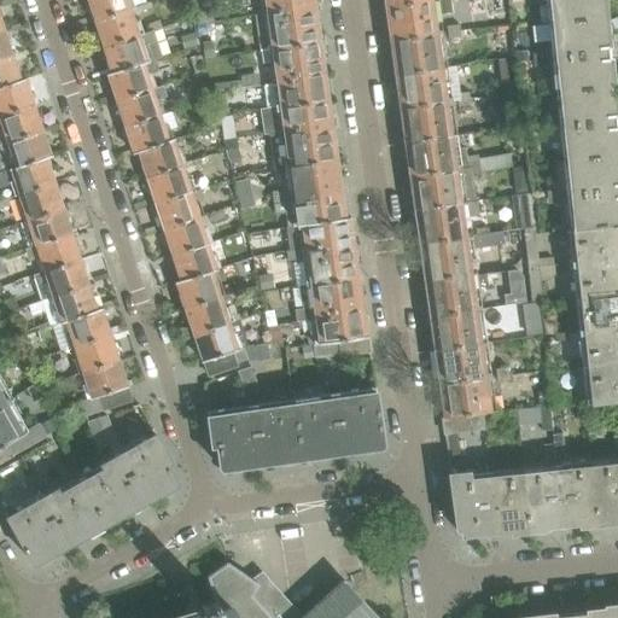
[(130,11),(127,0),(87,0),(94,22),(130,11)]
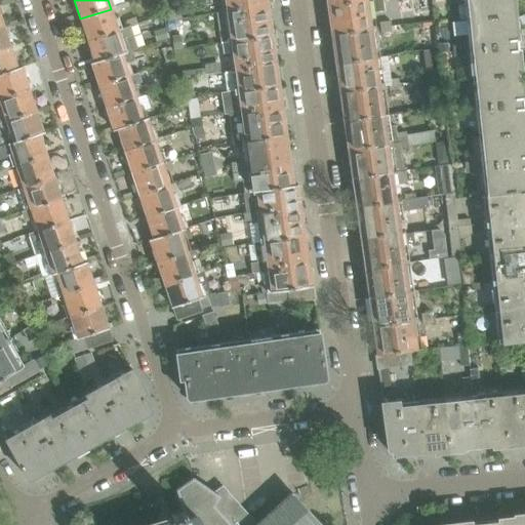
[(182,18),(172,0),(161,2),(164,16),(165,21),(182,18)]
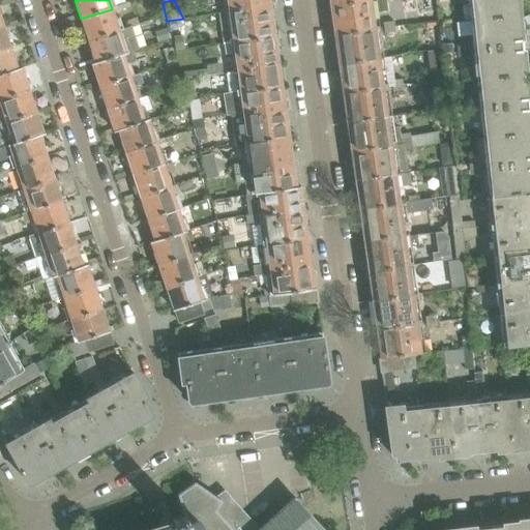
[(270,9),(269,0),(226,0),(233,41),(274,36),(270,9)]
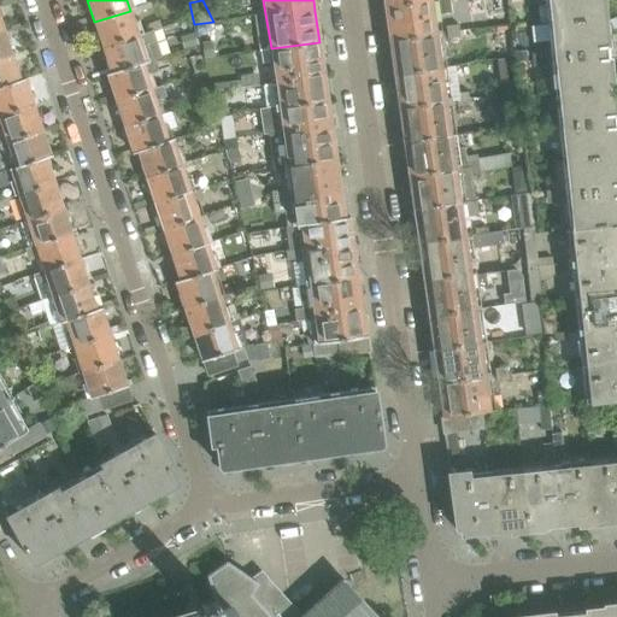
[(440,69),(435,34),(433,17),(451,13),(448,0),(434,0),(386,7),(389,37),(391,46),(394,75),(440,69)]
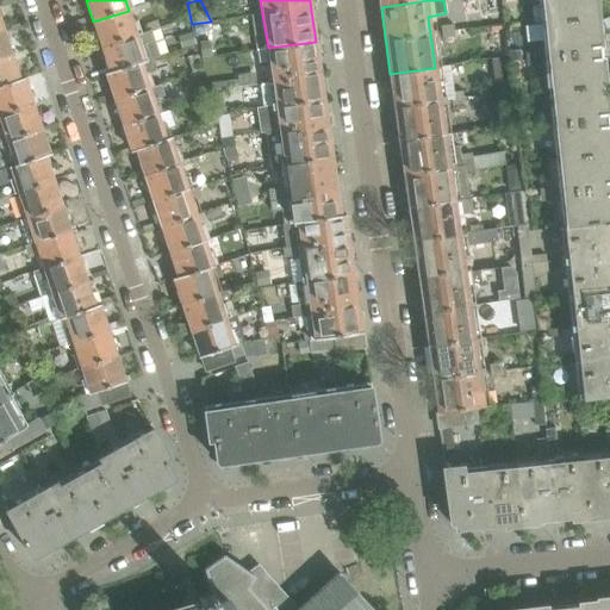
[(597,17),(595,0),(543,0),(546,23),(597,17)]
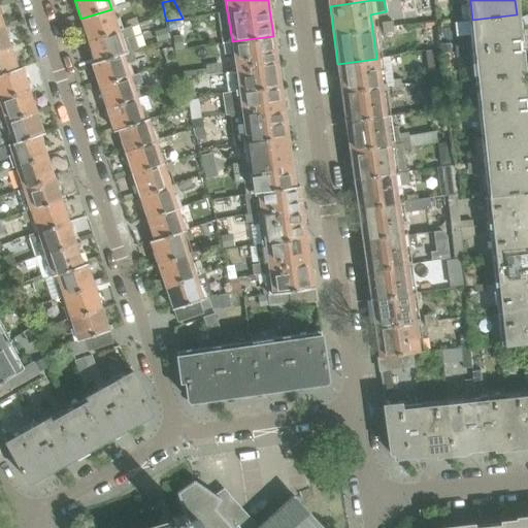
[(118,28),(111,9),(80,19),(89,41),(130,27),(138,25),(136,19),(128,21),(126,26),(118,28)]
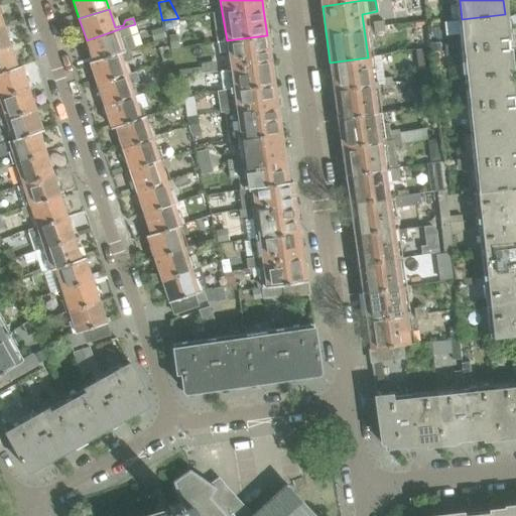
[(425,21),(424,13),(405,16),(406,24),(425,21)]
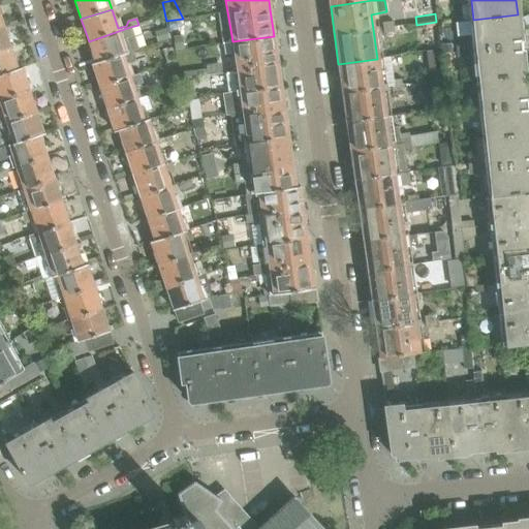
[(524,73),(519,16),(518,14),(473,20),(480,80),(524,73)]
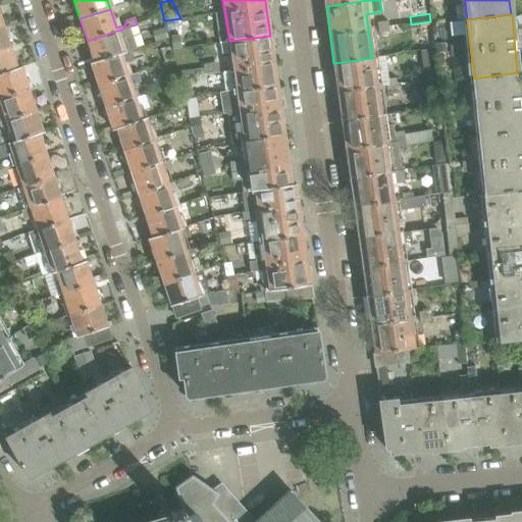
[(166,29),(164,20),(163,16),(155,18),(158,31),(166,29)]
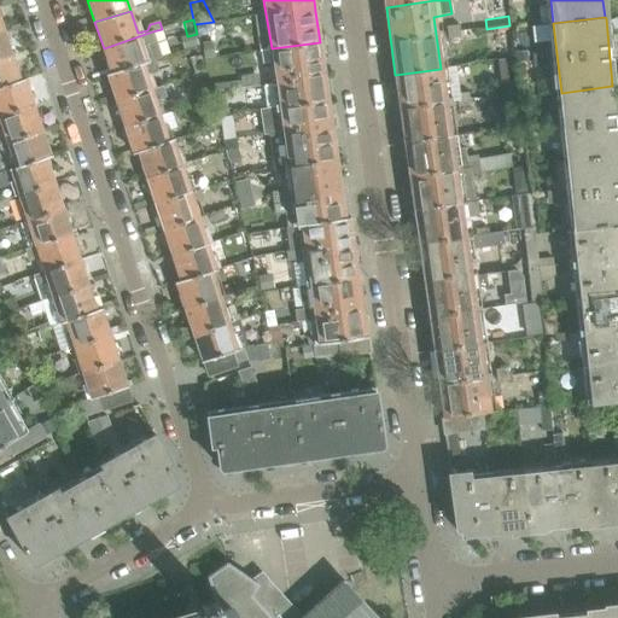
[(0,59),(12,56),(4,30),(0,30),(0,59)]
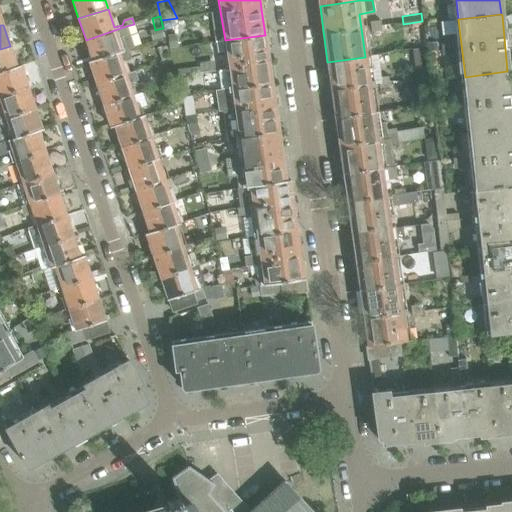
[(133,47),(126,26),(86,40),(92,61),(133,47)]
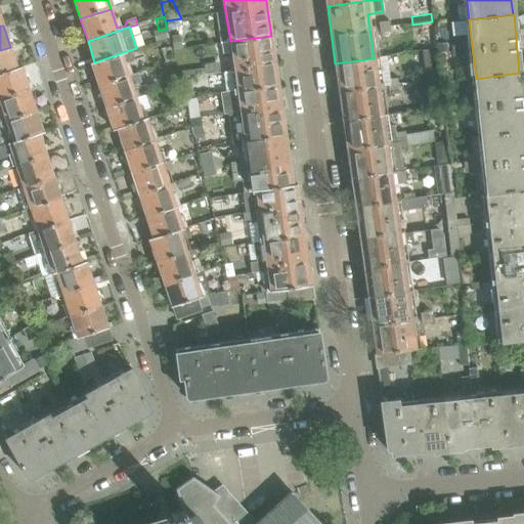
[(278,85),(273,50),(271,36),(230,41),(237,91),(278,85)]
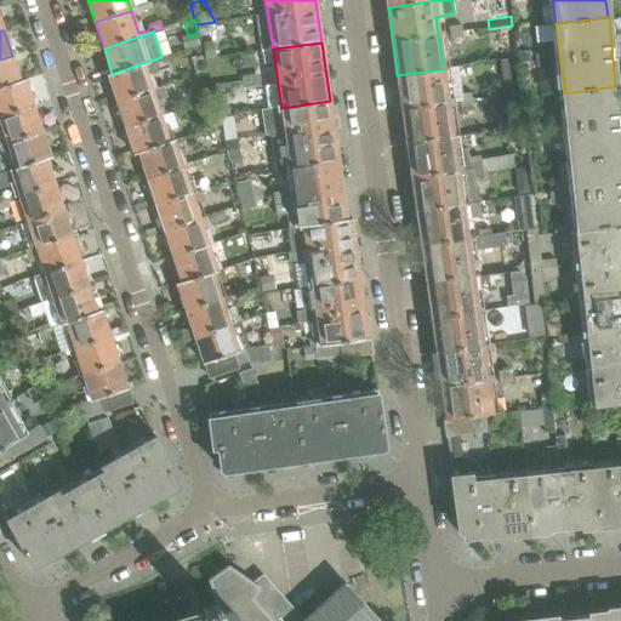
[(217,57),(216,44),(203,46),(205,60),(217,57)]
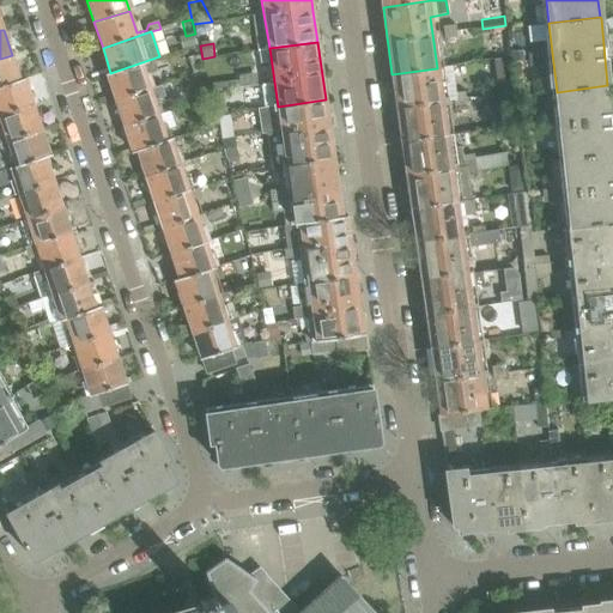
[(0,85),(20,80),(12,55),(0,59),(0,85)]
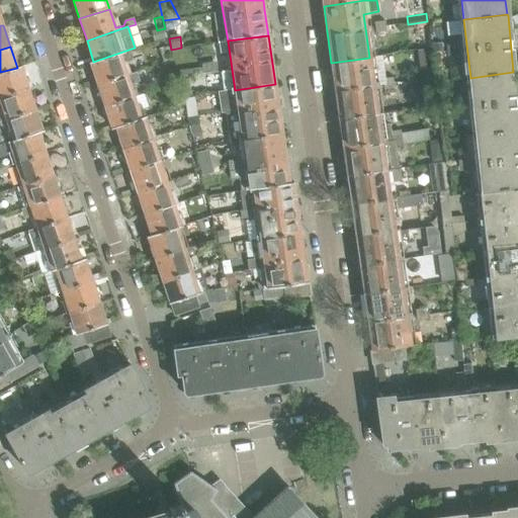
[(131,74),(127,63),(132,61),(128,51),(135,49),(135,48),(93,62),(90,63),(97,85),(131,74)]
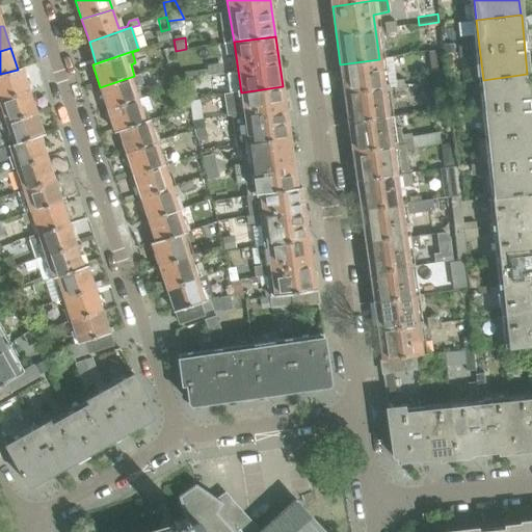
[(177,61),(174,51),(174,49),(163,51),(167,63),(177,61)]
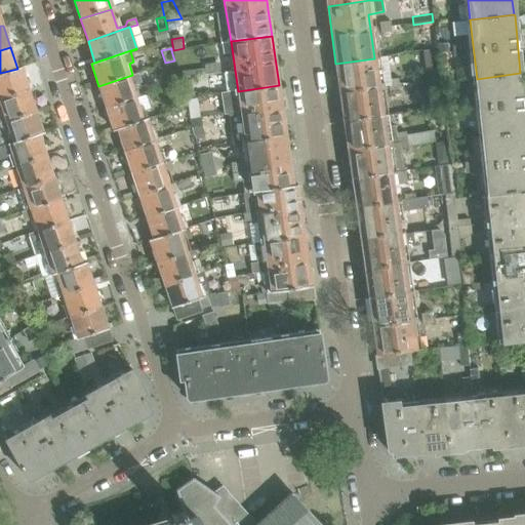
[(440,79),(436,53),(436,50),(427,51),(430,73),(432,72),(434,80),(440,79)]
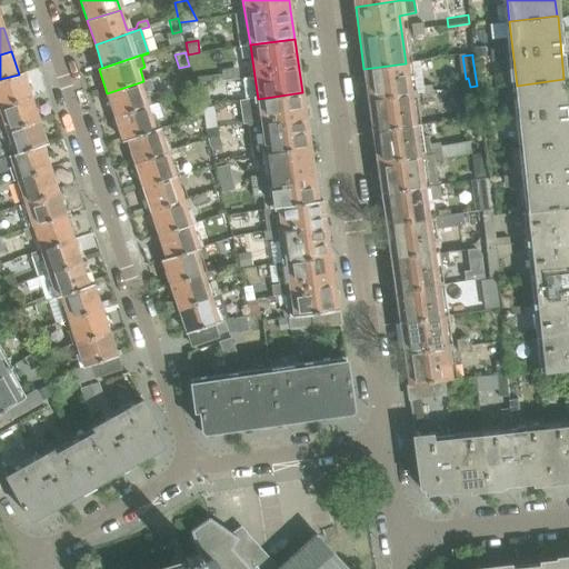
[(415,125),(410,93),(406,63),(363,69),(366,83),(372,131),(415,125)]
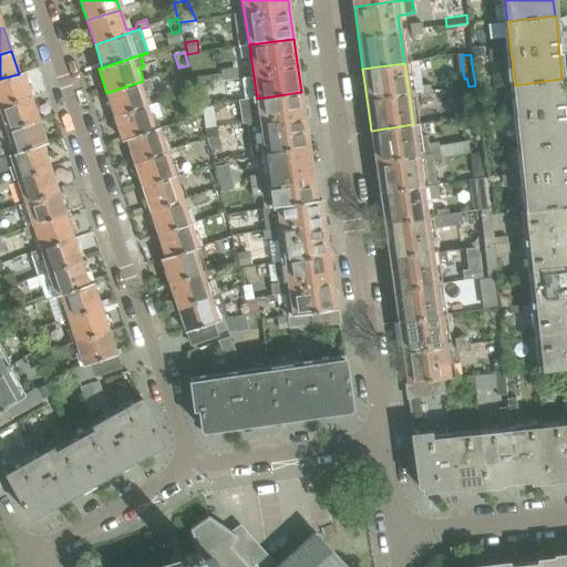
[(237,80),(235,70),(222,73),(223,82),(237,80)]
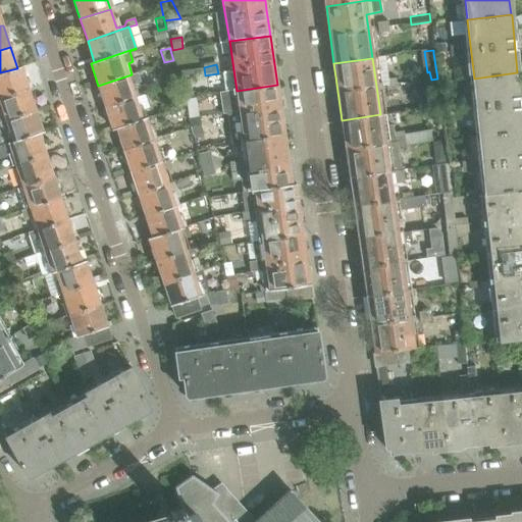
[(0,97),(29,89),(20,66),(17,68),(0,72),(0,97)]
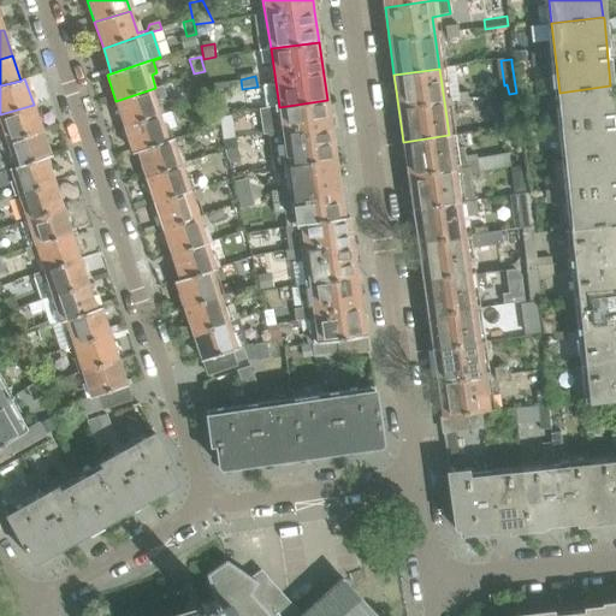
[(615,155),(615,137),(610,86),(560,93),(567,161),(615,155)]
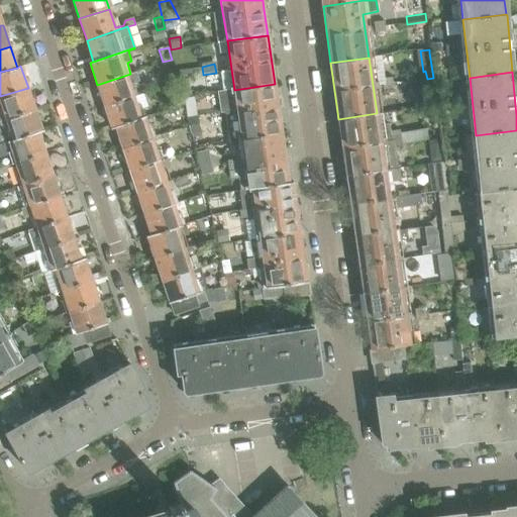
[(137,96),(133,84),(139,82),(136,73),(130,74),(97,85),(104,106),(133,97),(137,96)]
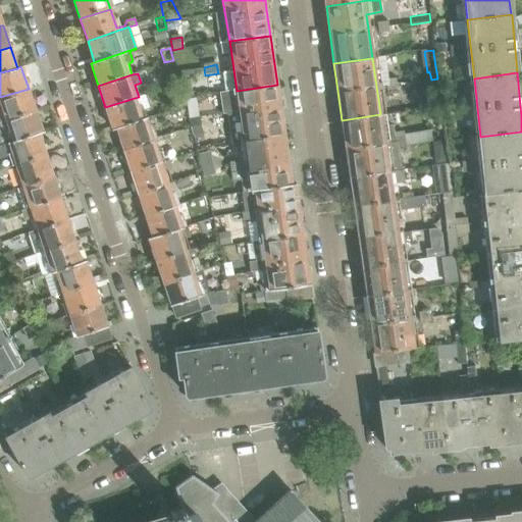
[(179,83),(176,73),(163,76),(166,87),(179,83)]
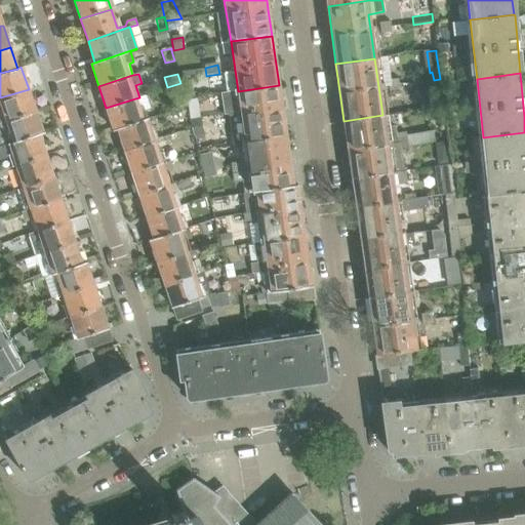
[(194,97),(190,81),(182,83),(185,96),(186,101),(194,97)]
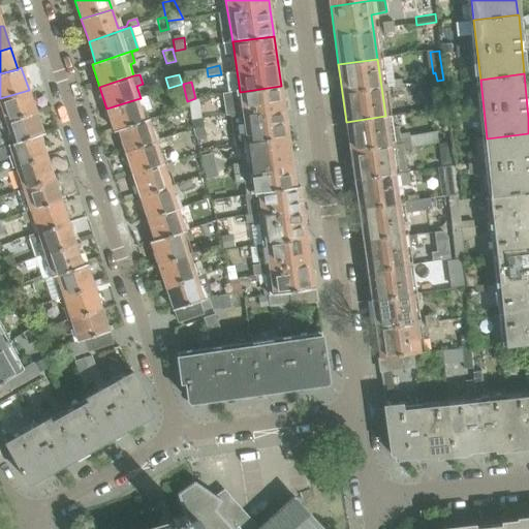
[(288,136),(281,86),(240,92),(222,94),(225,116),(229,116),(234,146),(247,144),(288,136)]
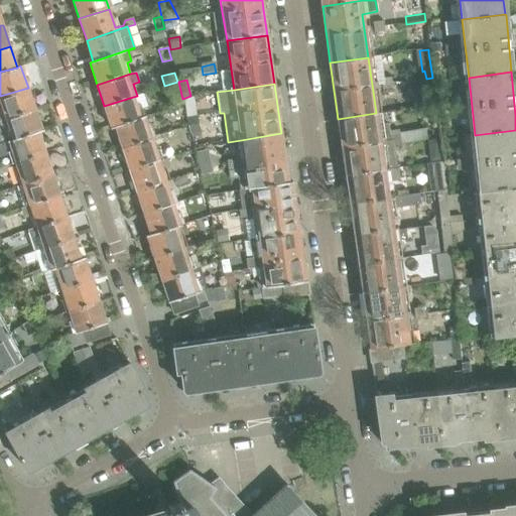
[(35,109),(28,88),(0,96),(0,110),(3,120),(35,109)]
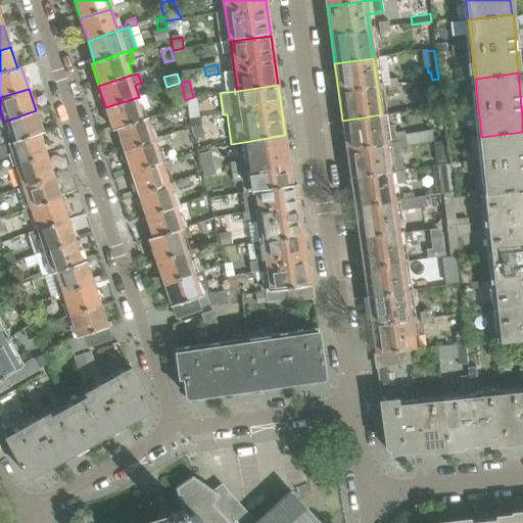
[(186,105),(185,100),(184,96),(176,99),(174,102),(176,108),(186,105)]
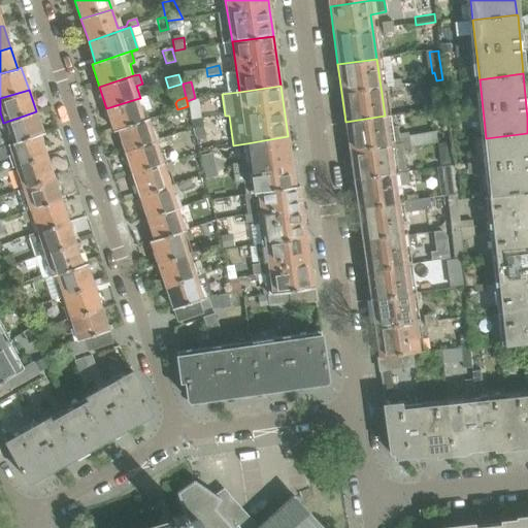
[(144,122),(136,99),(106,108),(113,132),(118,130),(144,122)]
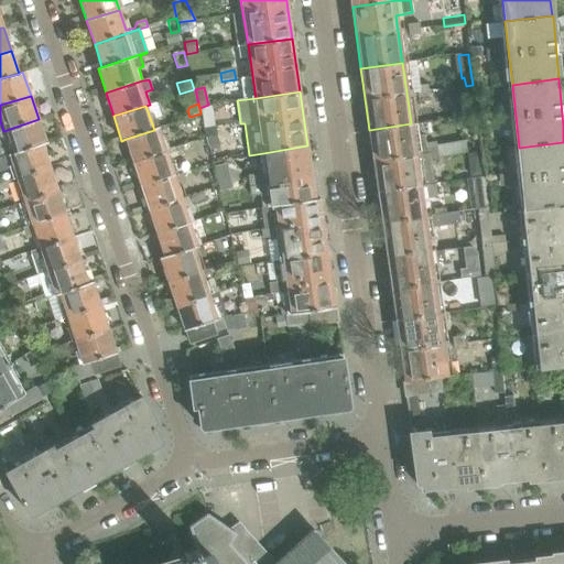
[(39,119),(3,131),(0,132),(0,158),(42,144),(46,143),(39,119)]
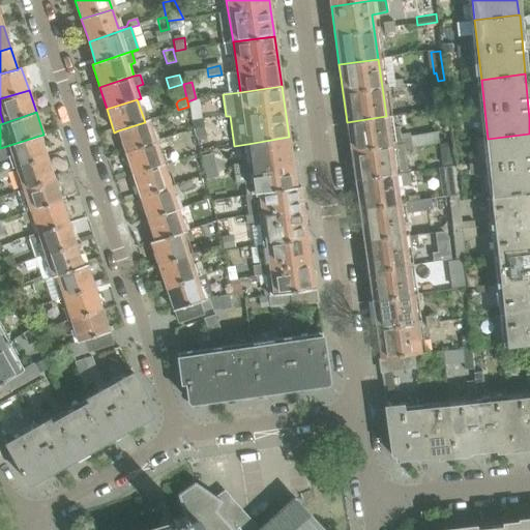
[(405,149),(439,144),(438,135),(438,133),(410,137),(410,138),(401,139),(399,127),(388,129),(386,116),(347,122),(355,179),(394,174),(394,175),(409,173),(405,149)]
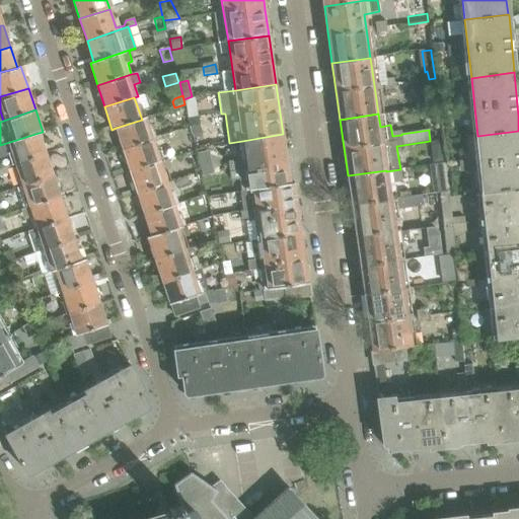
[(152,139),(146,122),(154,119),(153,116),(142,120),(116,128),(123,149),(152,139)]
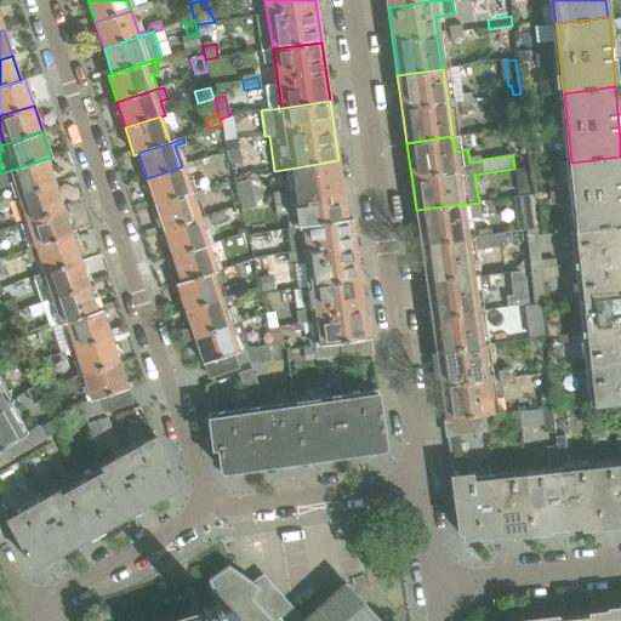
[(243,160),(239,141),(226,143),(229,163),(243,160)]
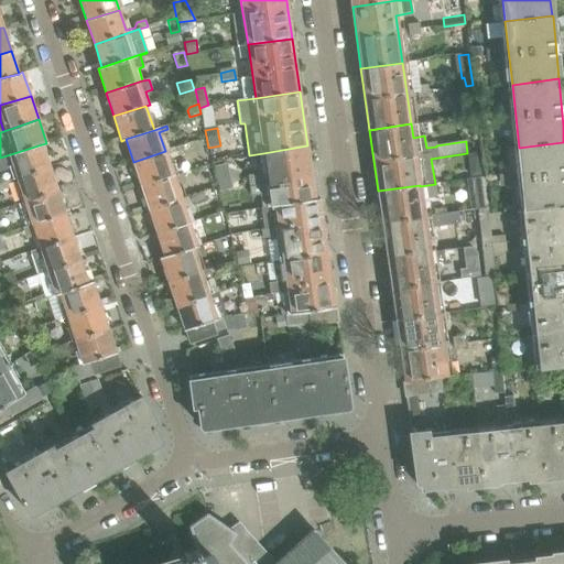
[(563,205),(563,142),(519,148),(525,209),(563,205)]
